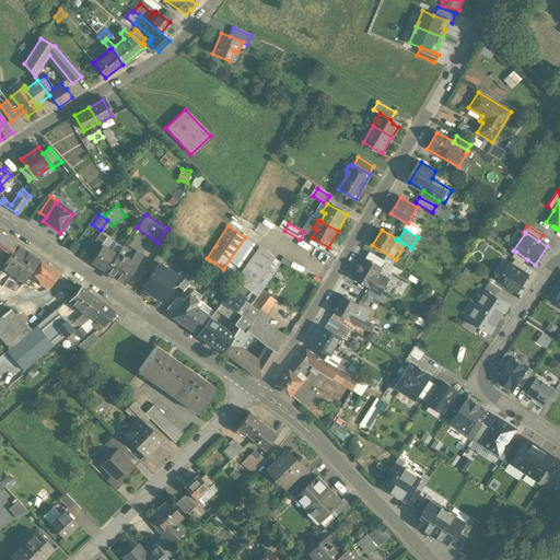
[(0,263),(9,254),(15,244),(0,234),(0,263)]
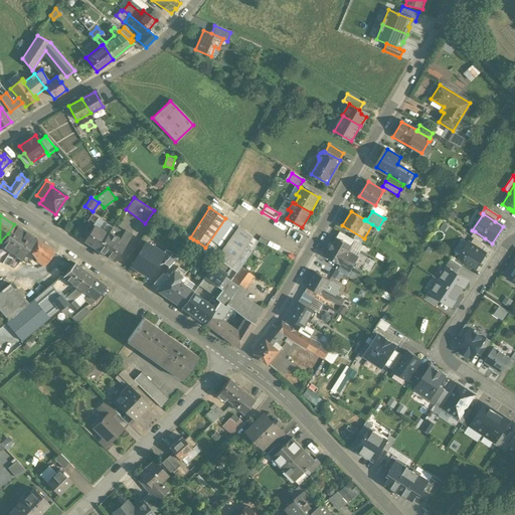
[(225,218),(205,247),(219,258),(217,260),(230,269),(235,261),(251,237),(225,218)]
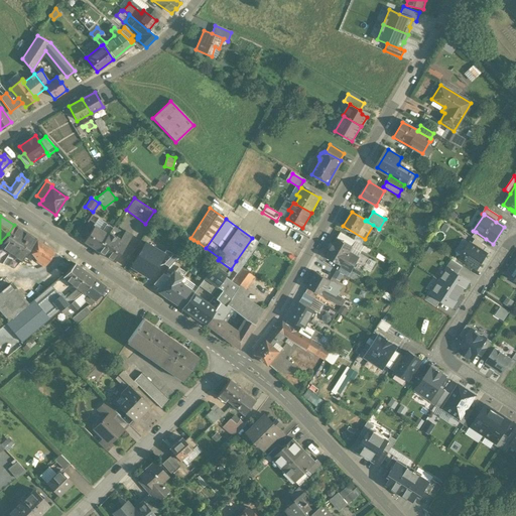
[(36,240),(16,226),(14,225),(1,246),(22,260),(29,250),(36,240)]
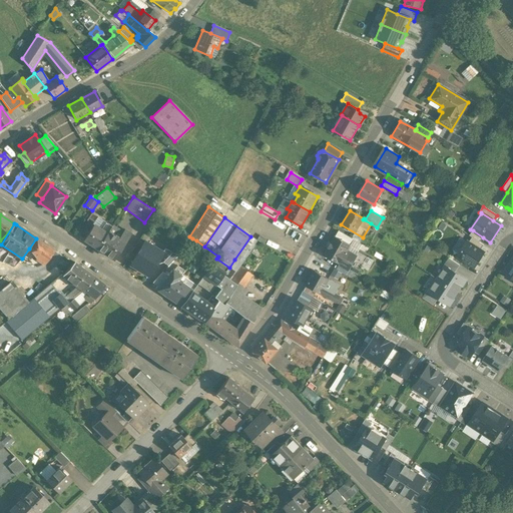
[(106,233),(92,224),(83,240),(96,249),(106,233)]
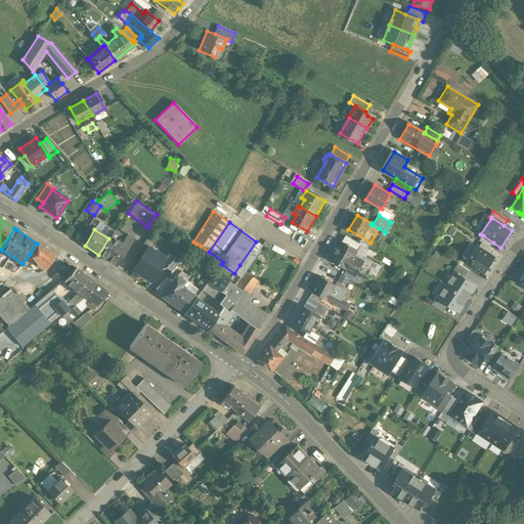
[(108,238),(98,255),(117,265),(133,237),(128,234),(122,245),(116,239),(115,241),(110,237),(108,238)]
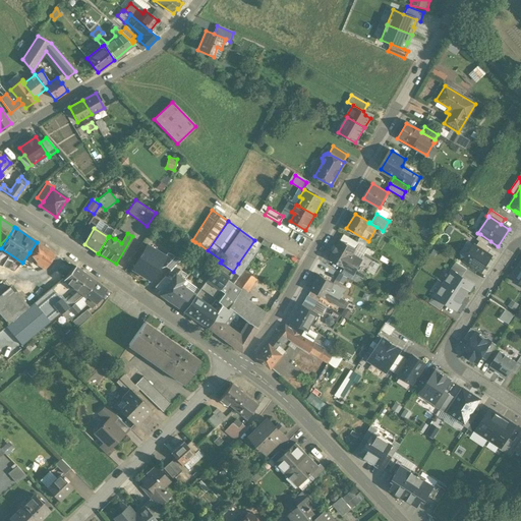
[(479,241),(486,246),(490,241),(480,234),(476,240),(479,241)]
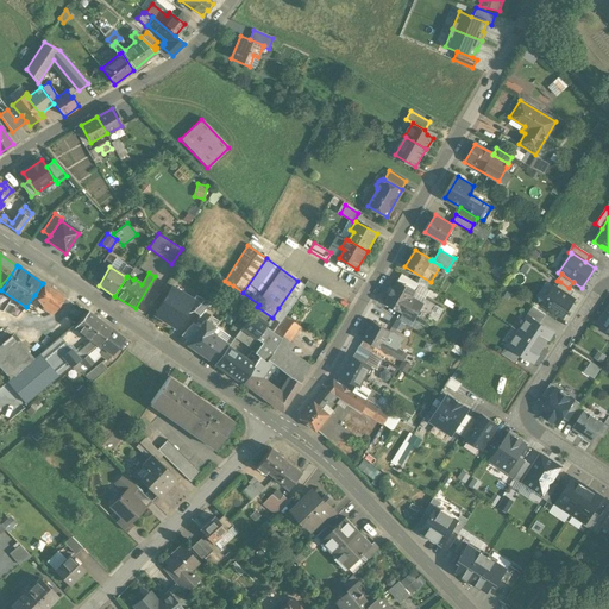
[(420,284),(402,275),(399,281),(415,292),(420,284)]
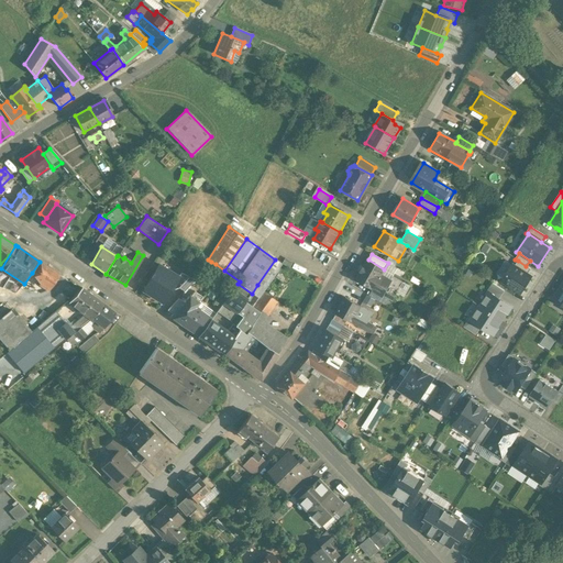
[(367,258),(355,279),(392,301),(404,283),(393,276),(390,282),(381,276),(384,269),(368,260),(367,258)]
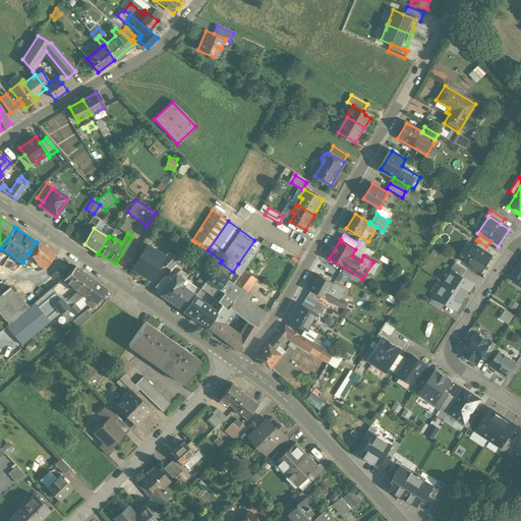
[(244,269),(262,244),(254,240),(238,264),(244,269)]
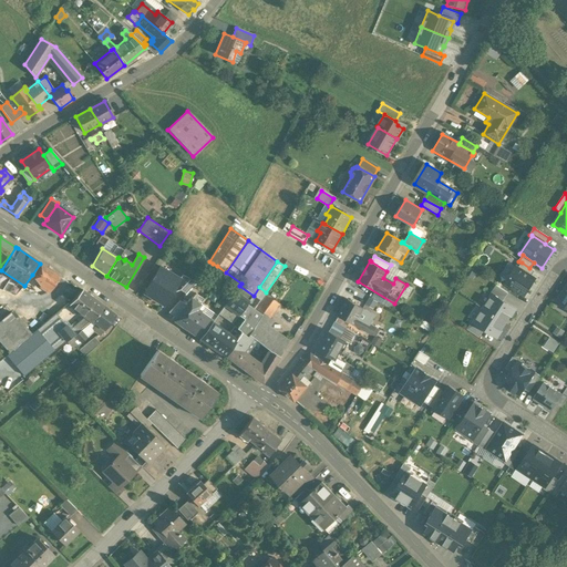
[(518,268),(531,277),(534,271),(529,268),(522,263),(518,268)]
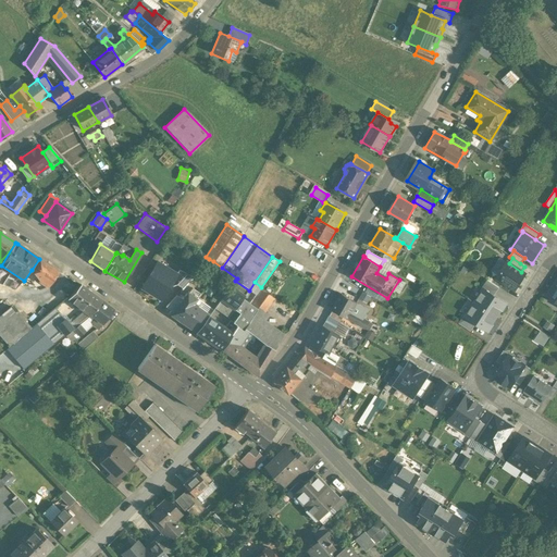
[(59,271),(39,259),(32,270),(39,281),(48,287),(59,271)]
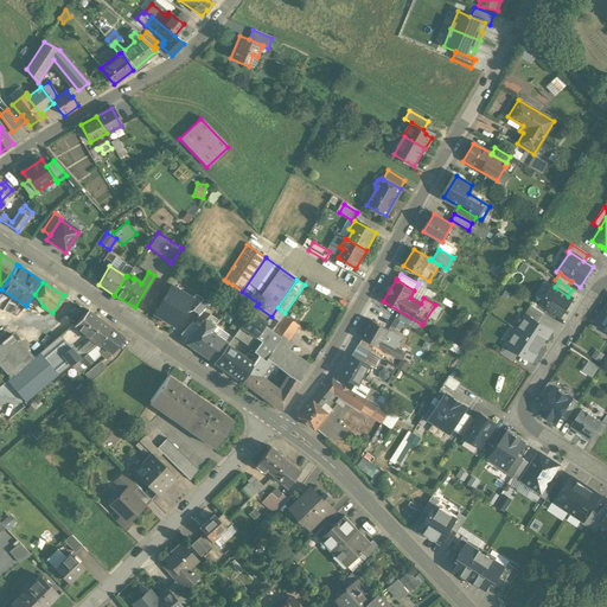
[(228,282),(221,291),(225,295),(232,285),(228,282)]
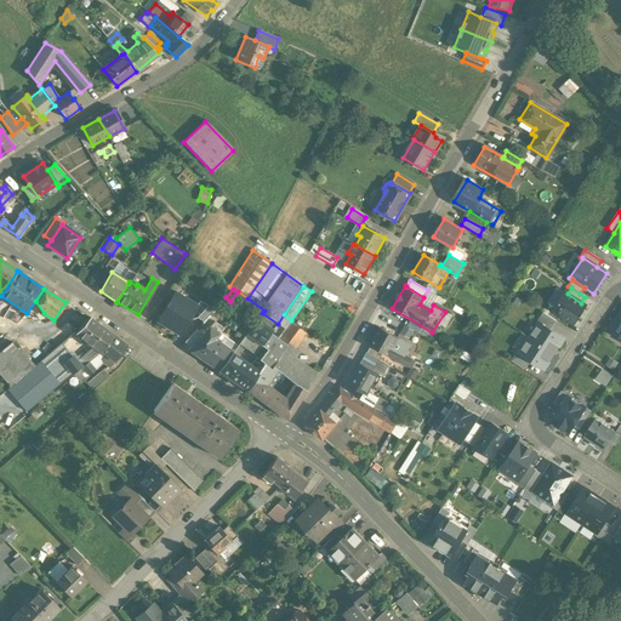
[(197,306),(175,292),(158,322),(180,335),(192,314),(197,306)]
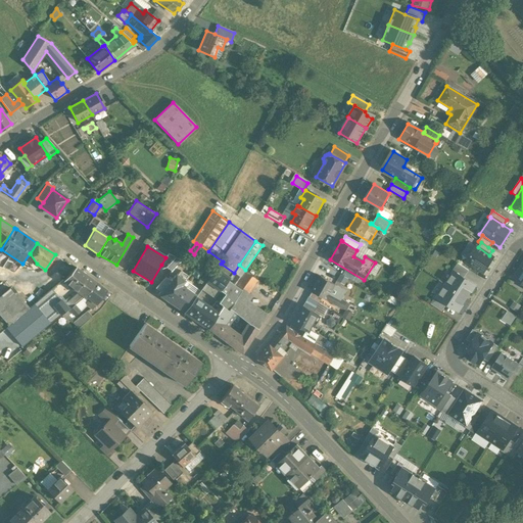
[(478,247),(476,246),(466,262),(483,273),(492,257),(489,255),(478,247)]
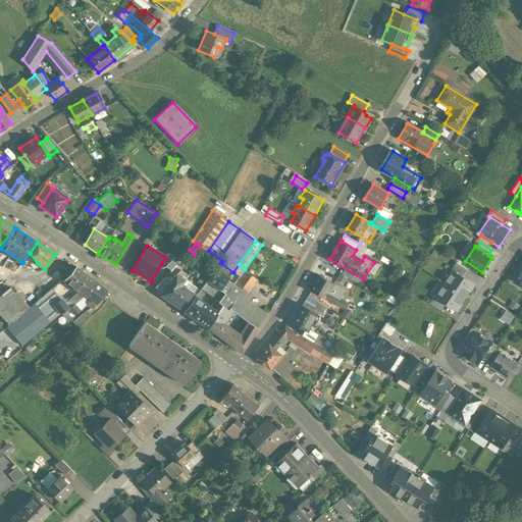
[(174,257),(167,253),(165,257),(161,264),(165,267),(174,257)]
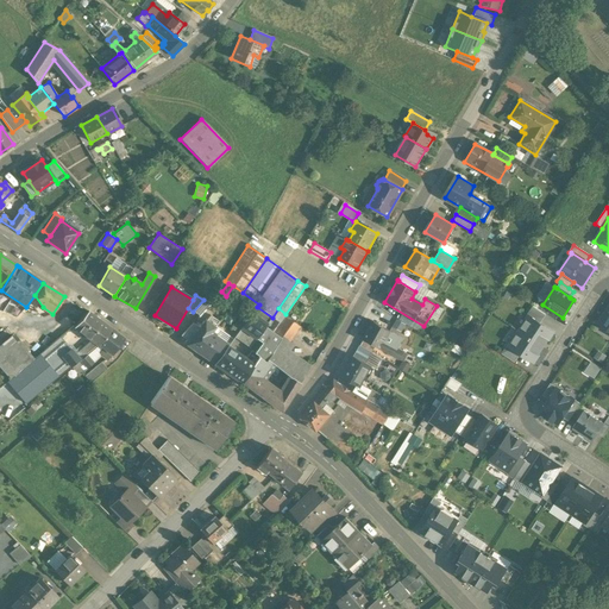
[(203,300),(193,312),(200,315),(211,303),(203,300)]
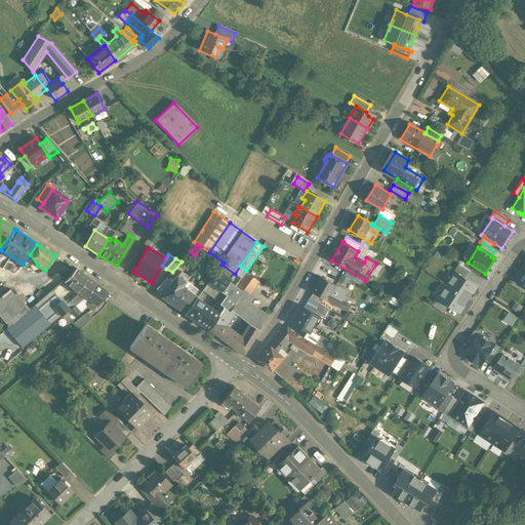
[(217,271),(230,281),(235,274),(221,265),(217,271)]
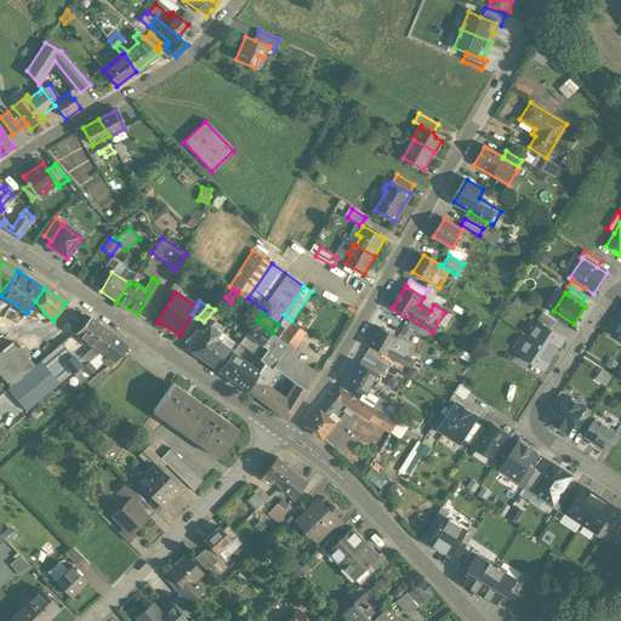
[(537,323),(539,324),(550,331),(556,322),(543,313),(537,323)]
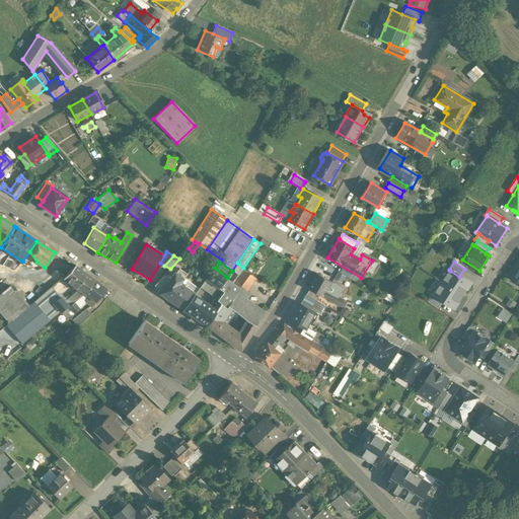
[(518,262),(510,276),(518,282),(518,262)]
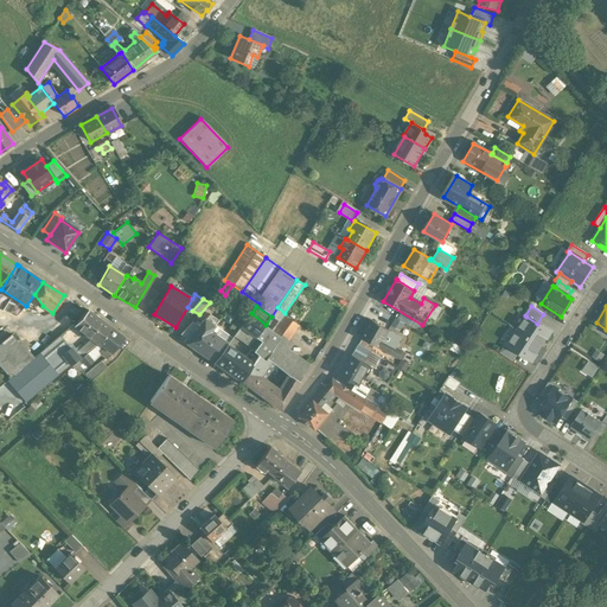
[(110,327),(87,311),(74,327),(96,345),(97,343),(110,327)]
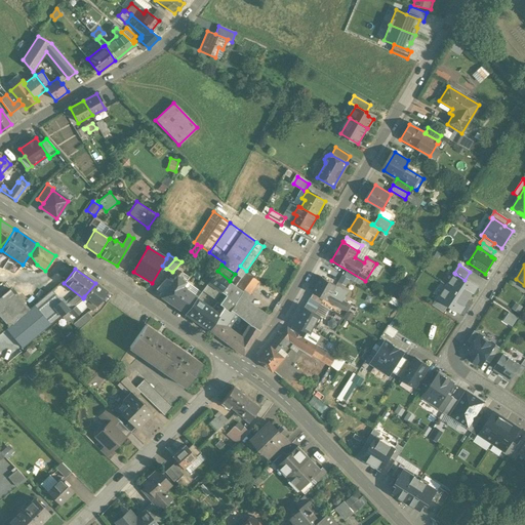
[(230,281),(217,271),(213,277),(208,283),(221,292),(230,281)]
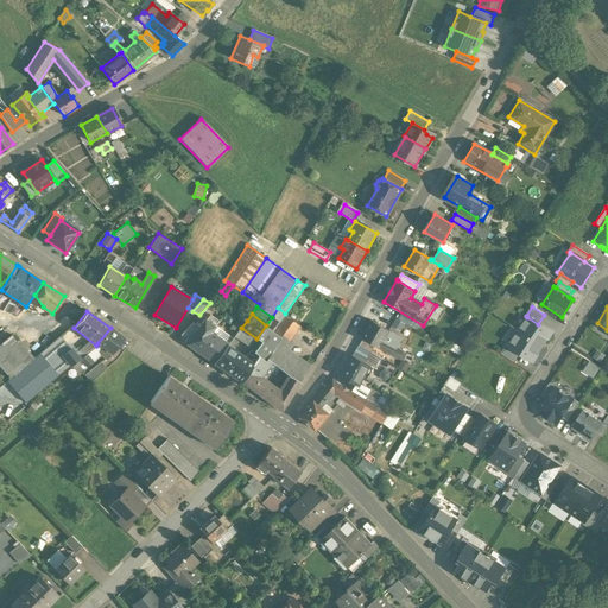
[(185,340),(183,343),(196,352),(210,331),(211,331),(217,322),(209,316),(204,321),(203,321),(197,328),(196,327),(185,340)]
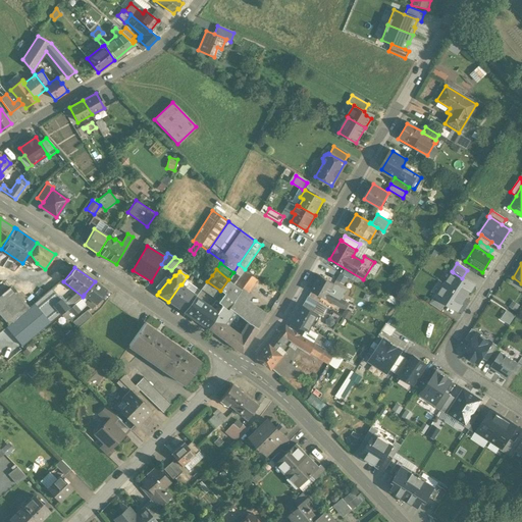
[(206,271),(198,281),(204,285),(207,281),(212,275),(206,271)]
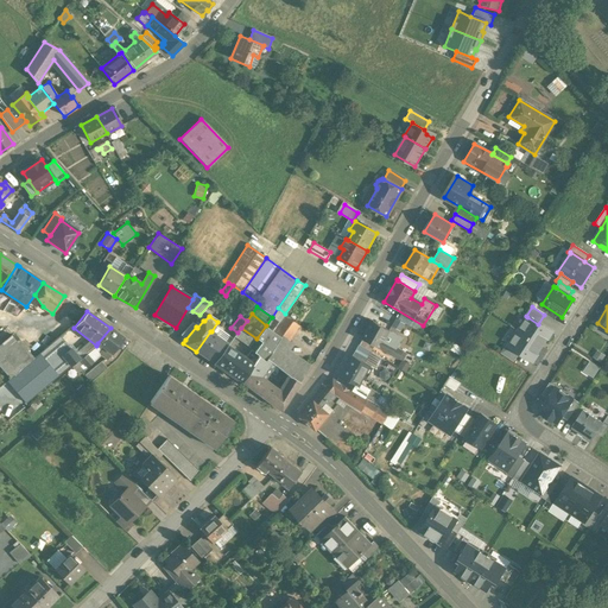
[(287,342),(298,327),(284,317),(272,333),(287,342)]
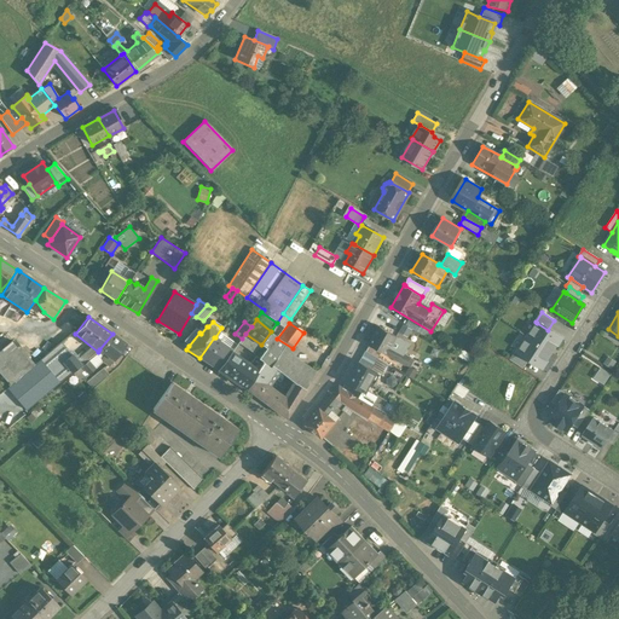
[(537,323),(527,337),(551,353),(561,339),(548,330),(537,323)]
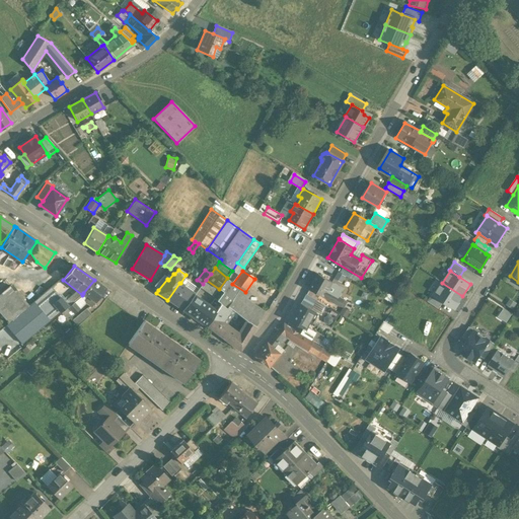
[(332,282),(318,274),(309,289),(329,301),(340,307),(344,300),(339,297),(343,291),(331,284),(332,282)]
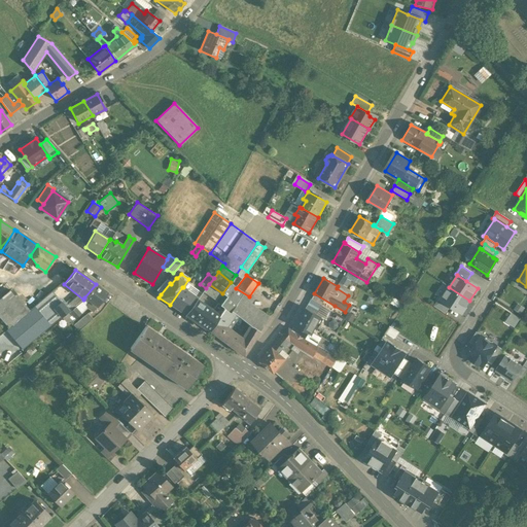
[(167,280),(156,291),(161,294),(170,283),(167,280)]
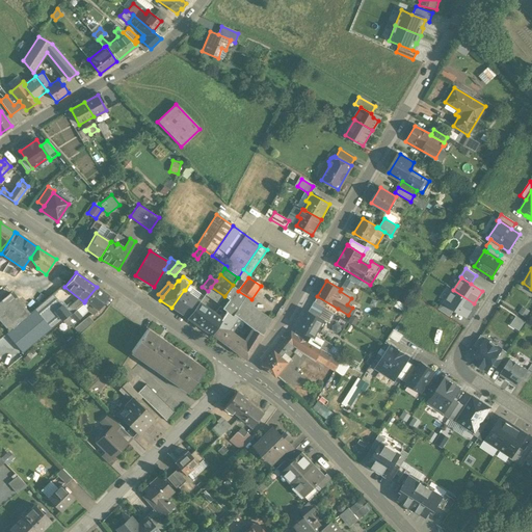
[(238,291),(232,286),(224,296),(230,300),(228,302),(229,304),(238,291)]
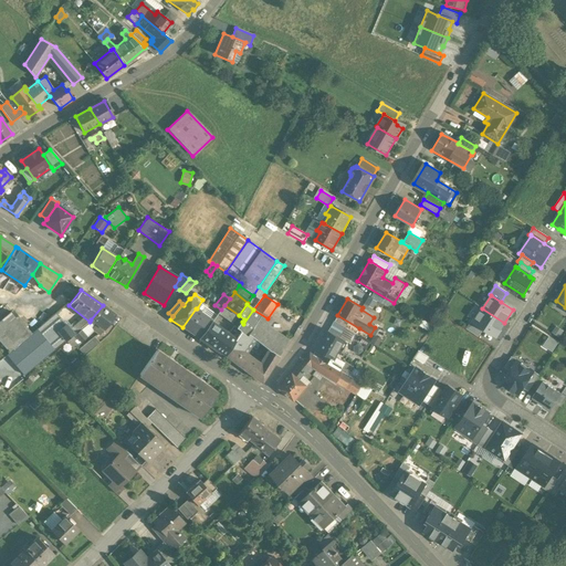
[(115,315),(103,305),(91,320),(95,323),(104,329),(115,315)]
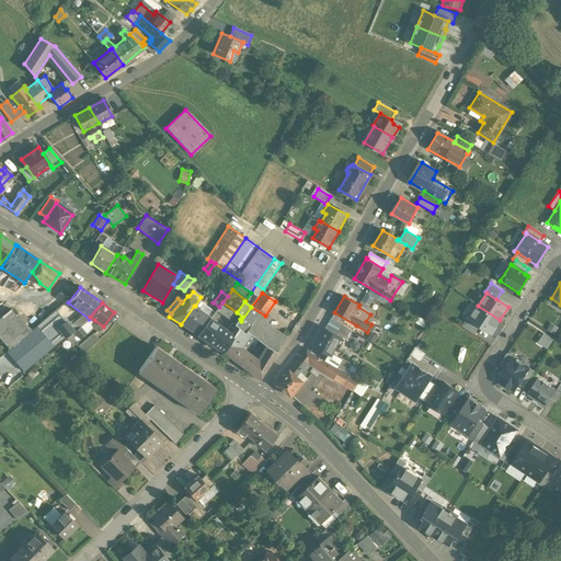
[(195,306),(194,306),(181,324),(197,335),(208,320),(197,311),(198,309),(195,306)]
